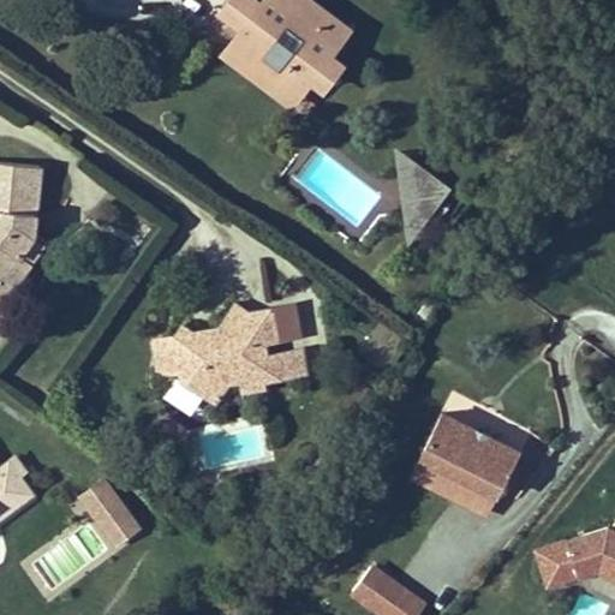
[(227,0),(220,11),(245,30),(248,25),(233,15),(244,0),(251,0),(262,7),(264,4),(258,0),(227,0)]
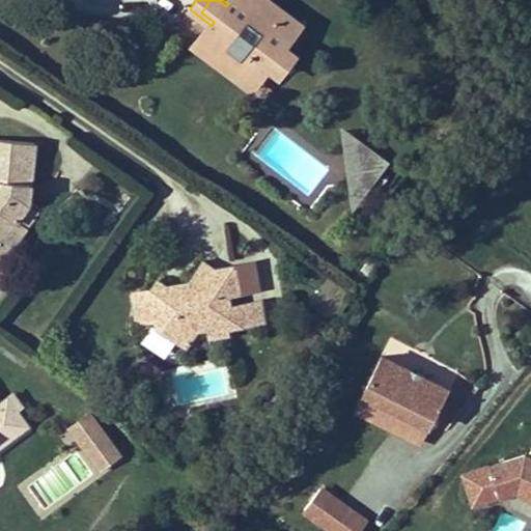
[(257,81),(270,65),(282,75),(295,57),(282,48),(295,31),(252,0),(230,0),(228,3),(226,6),(217,0),(211,0),(201,12),(214,22),(212,26),(201,39),(257,81)]
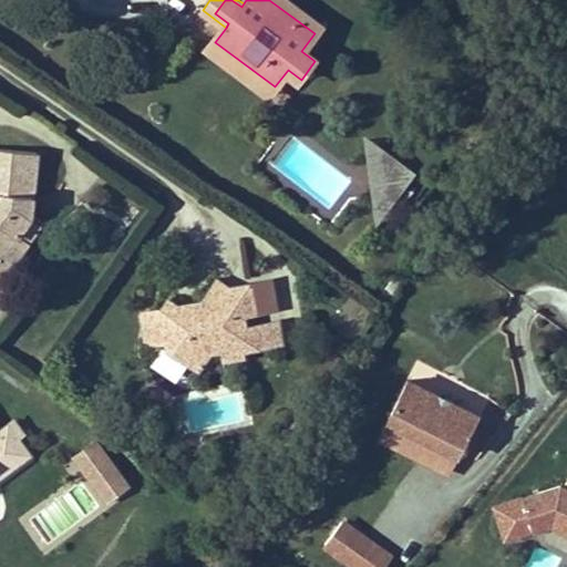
[(285,0),(269,0),(315,33),(320,27),(285,0)]
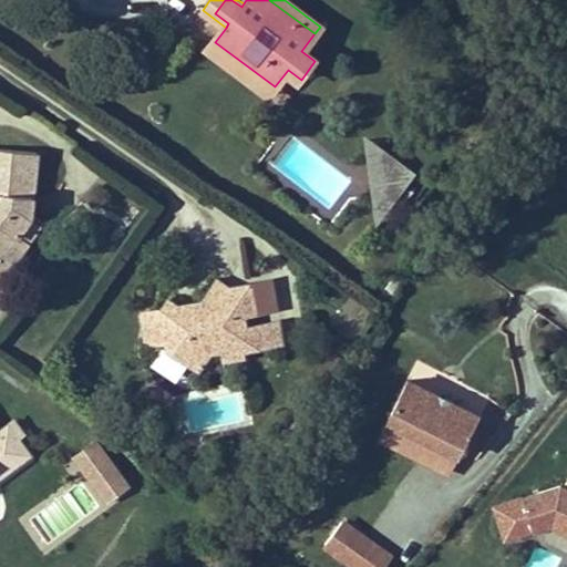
[(270,93),(275,86),(215,42),(210,49),(270,93)]
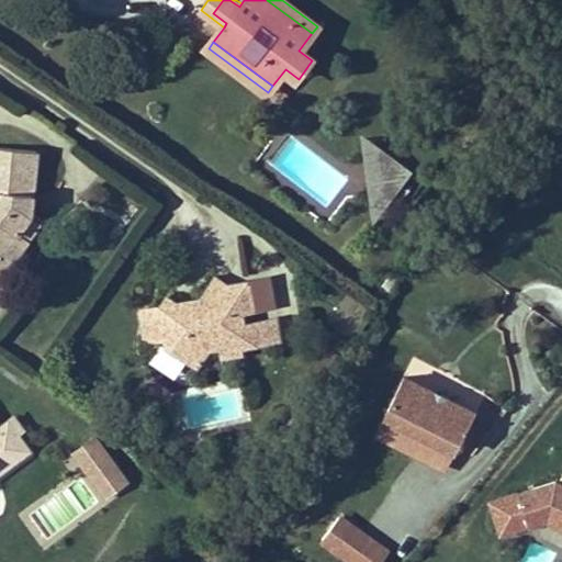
[(362,137),(373,217),(408,172),(362,137)]
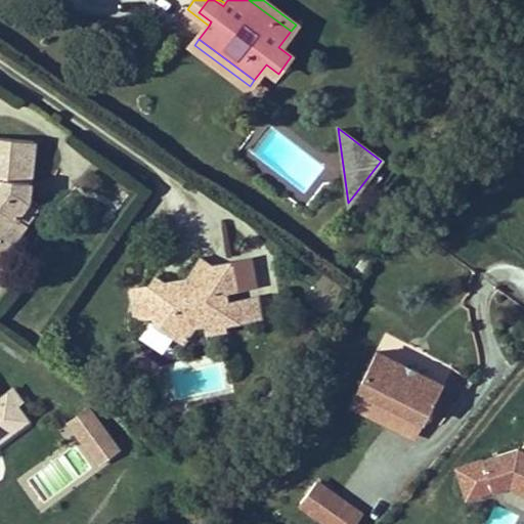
[(36,141),(0,136),(0,232),(13,242),(27,223),(17,216),(30,201),(36,141)]
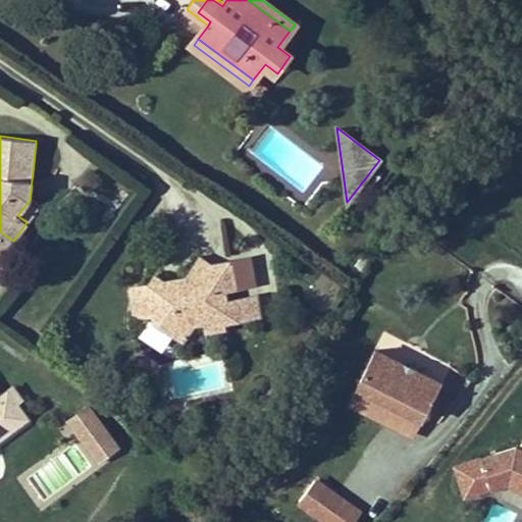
[(30,200),(17,215),(27,222),(39,206),(30,200)]
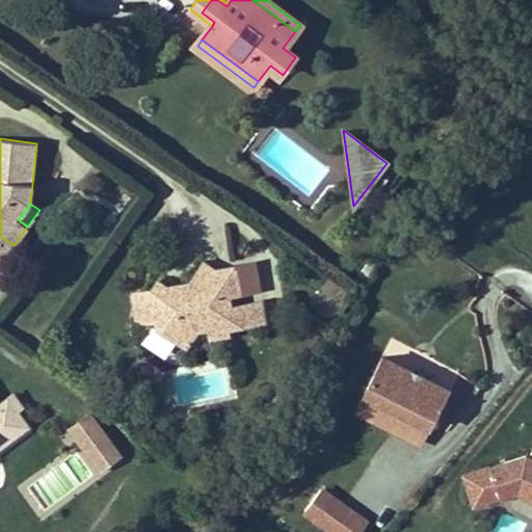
[(0,236),(0,259),(2,261),(14,245),(0,236)]
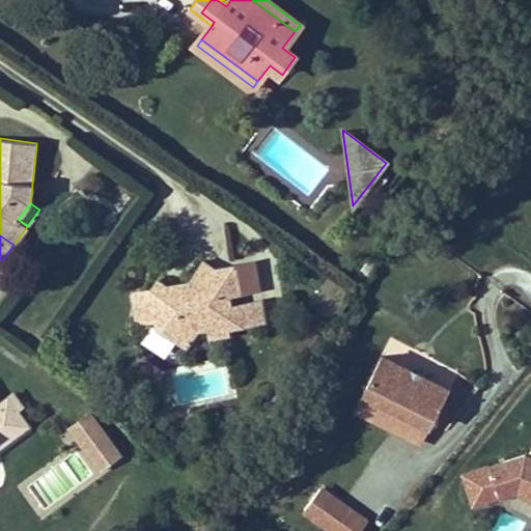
[(184,355),(195,337),(204,335),(206,344),(229,340),(228,335),(268,327),(262,301),(229,308),(228,301),(259,295),(254,264),(216,272),(202,262),(187,285),(167,289),(156,282),(148,294),(128,297),(134,327),(150,327),(152,333),(184,355)]
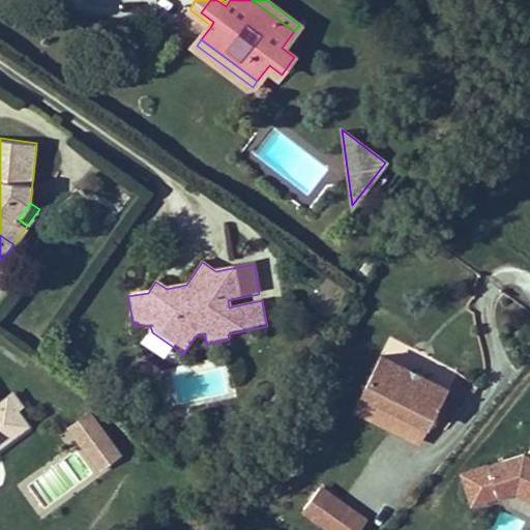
[(419,448),(448,393),(381,358),(353,414),(419,448)]
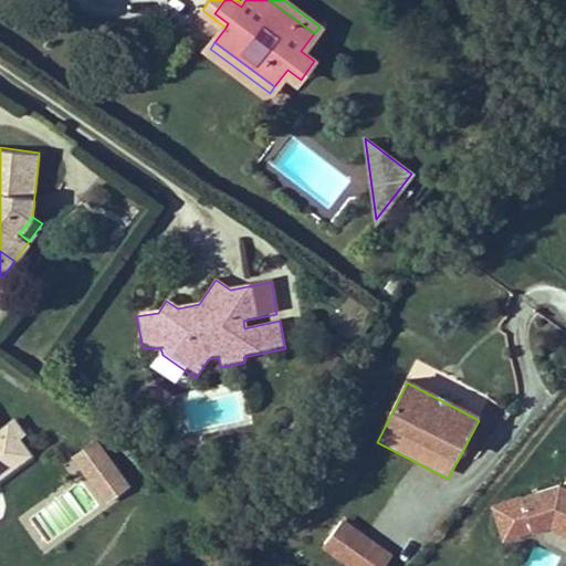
[(0,475),(30,454),(19,439),(24,435),(16,421),(0,431),(0,475)]
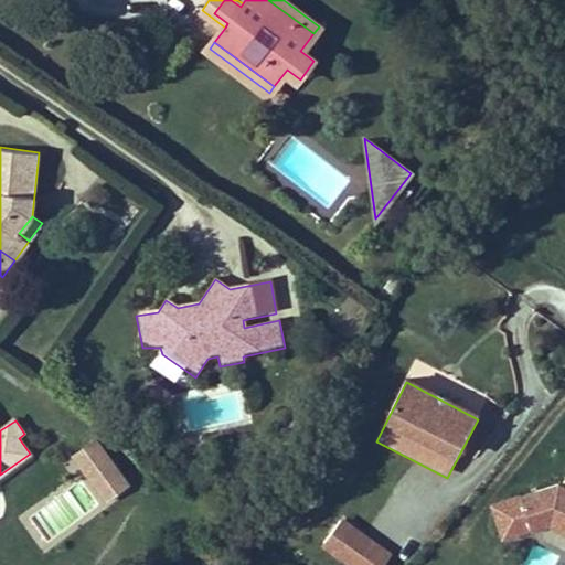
[(96,441),(70,459),(104,508),(130,490),(96,441)]
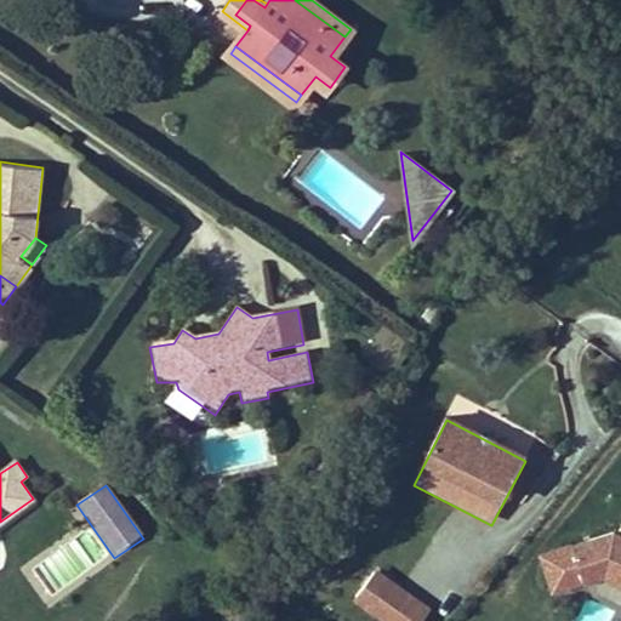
[(548,551),(559,584),(611,567),(620,571),(620,529),(617,528),(548,551)]
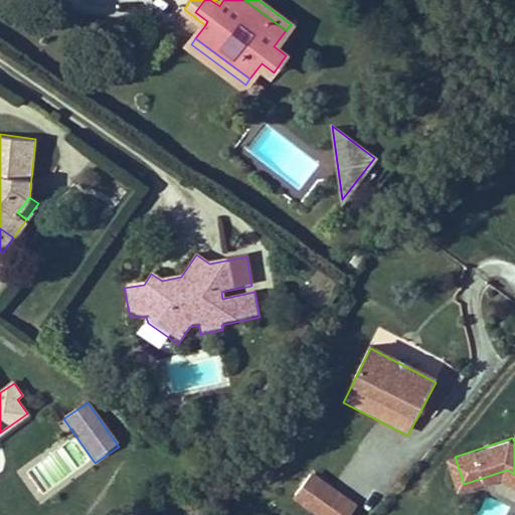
[(311,514),(353,514),(357,509),(310,475),(292,501),(311,514)]
